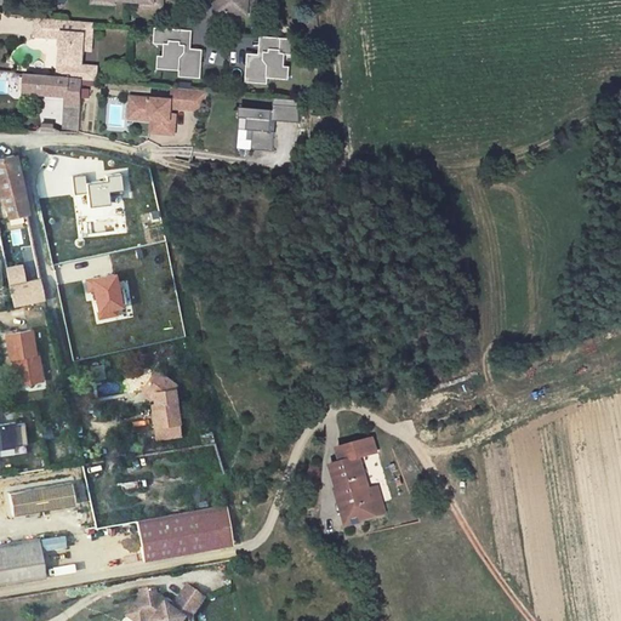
[(258,1),(257,0),(220,0),(220,12),(250,13),(251,1),(258,1)]
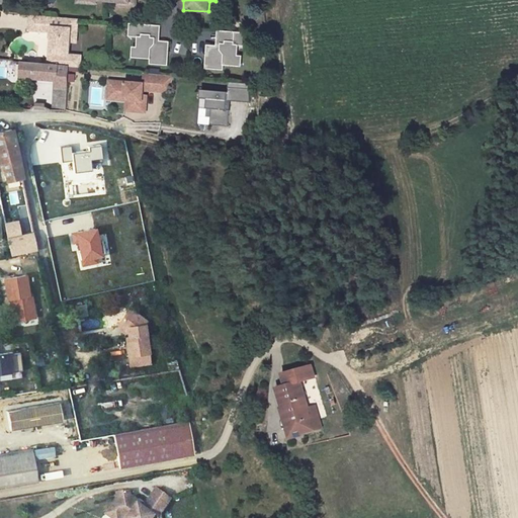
[(218,11),(219,2),(216,1),(209,1),(208,11),(218,11)]
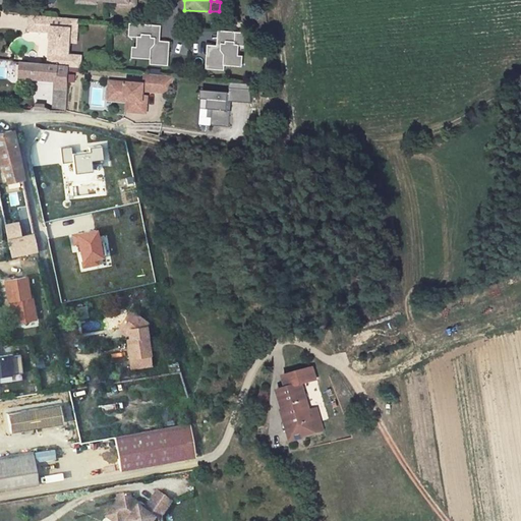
[(70,43),(71,30),(77,30),(78,19),(41,17),(30,16),(29,32),(52,33),(51,55),(50,65),(69,67),(79,67),(80,57),(69,56),(70,43)]
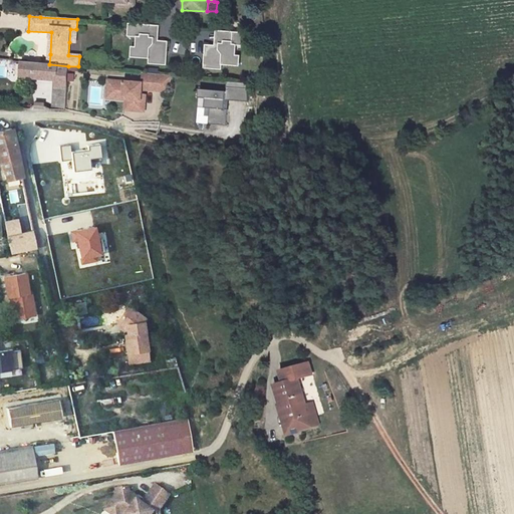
[(152,24),(125,22),(124,35),(134,36),(134,47),(136,47),(135,58),(146,59),(146,64),(164,65),(165,42),(155,41),(154,44),(151,44),(152,24)]
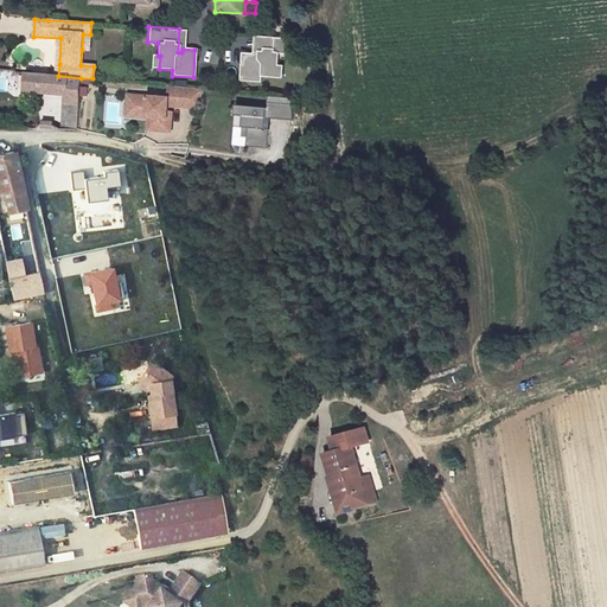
[(292,36),(260,33),(259,56),(255,56),(255,51),(242,51),(241,78),(262,80),(262,74),(275,75),(276,63),(280,63),(280,51),(293,51),(292,36)]
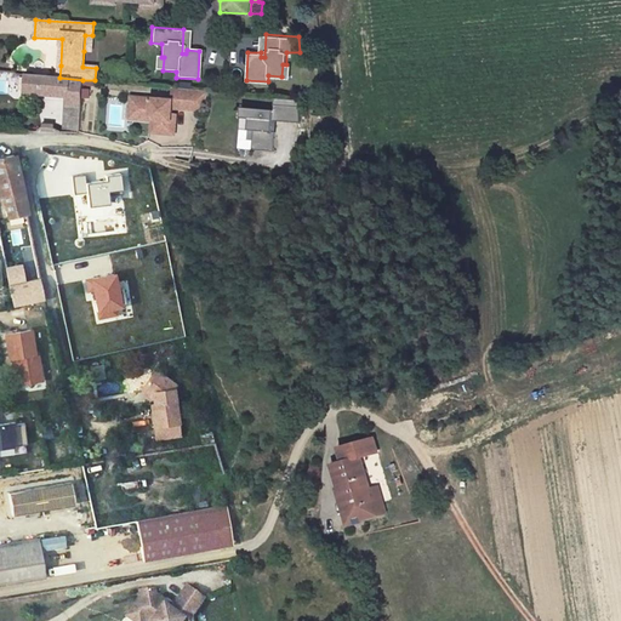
[(286,64),(283,64),(281,77),(291,77),(291,64),(286,64)]
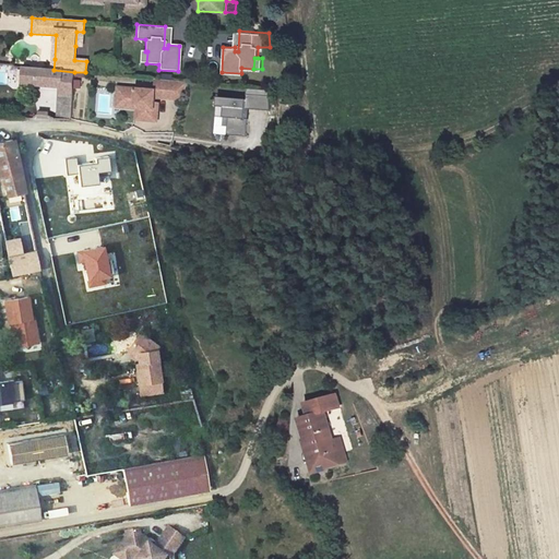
[(14,64),(0,63),(0,83),(58,86),(55,120),(72,120),(74,72),(54,70),(14,67),(14,64)]
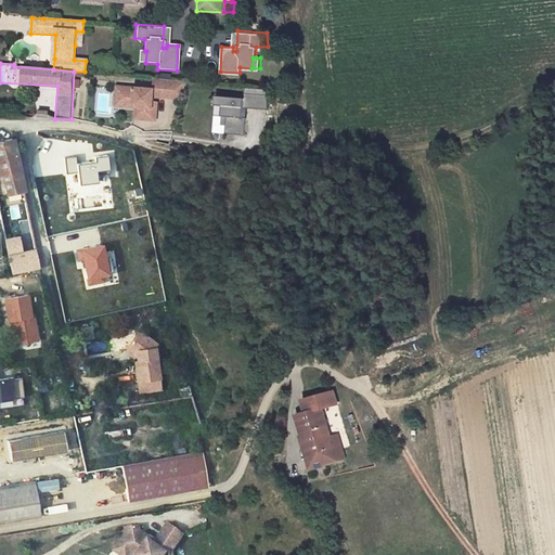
[(173,98),(175,79),(156,78),(155,89),(121,86),(120,99),(136,100),(141,107),(140,118),(157,120),(158,107),(154,107),(154,102),(155,97),(173,98)]
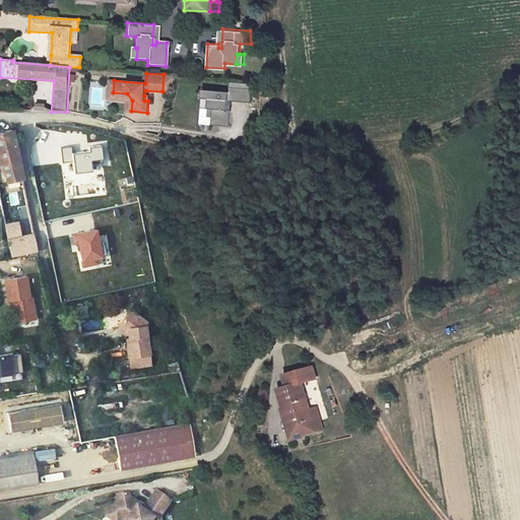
[(176,75),(164,74),(163,91),(171,92),(176,75)]
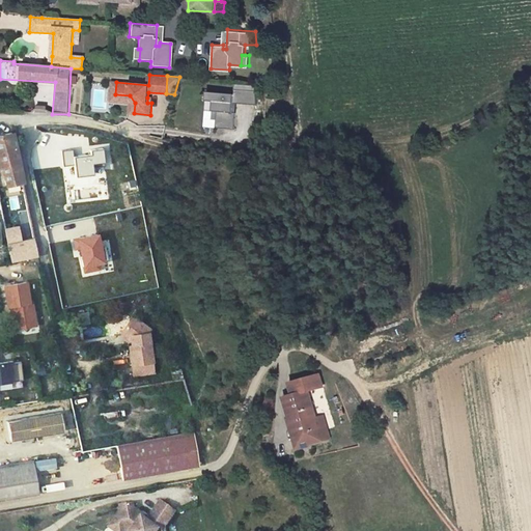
[(116,82),(113,82),(111,101),(131,103),(131,113),(134,113),(135,103),(130,95),(115,94),(116,82)]
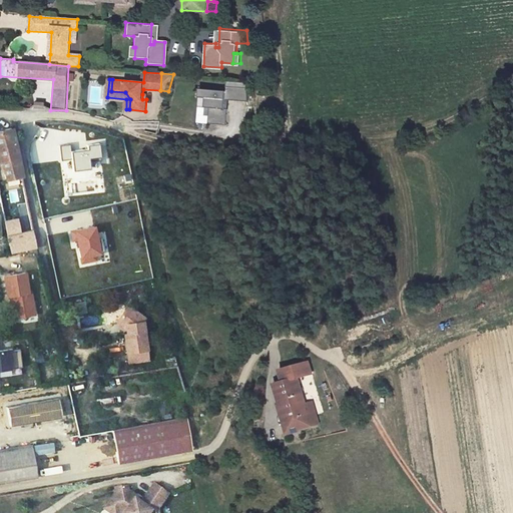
[(247,82),(229,80),(228,90),(202,88),(201,97),(208,97),(208,107),(212,107),(211,123),(228,124),(230,108),(227,108),(228,99),(248,101),(247,82)]
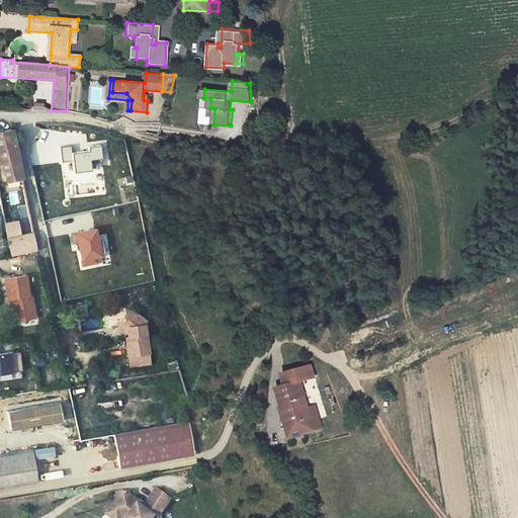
[(0,132),(0,161),(2,161),(6,180),(21,177),(11,131),(0,132)]
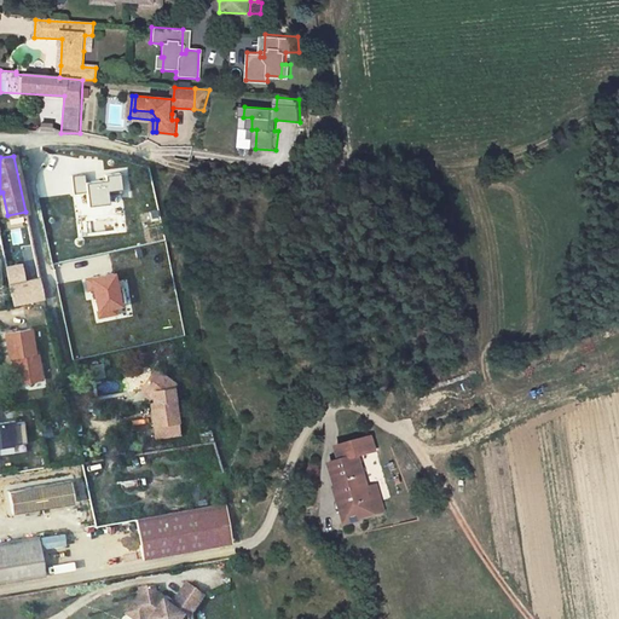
[(85,174),(71,175),(74,194),(85,192),(86,207),(109,204),(108,196),(122,195),(120,174),(105,175),(105,180),(85,183),(85,174)]
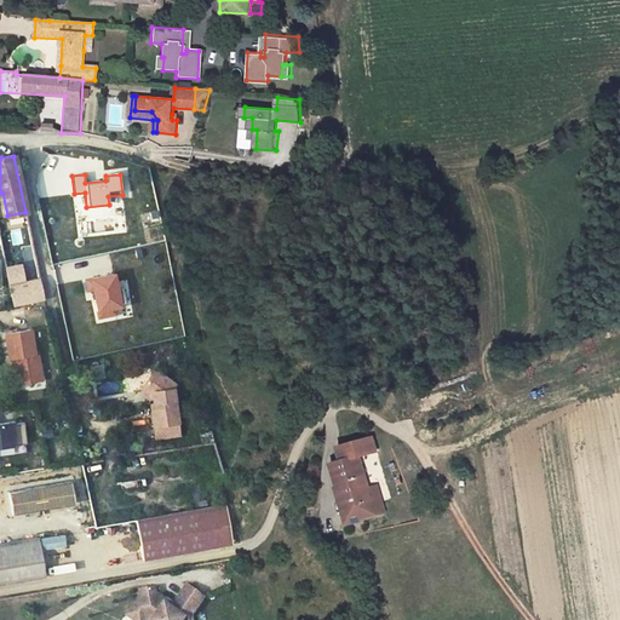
[(5,269),(11,300),(12,304),(44,298),(40,279),(26,281),(22,264),(5,269)]
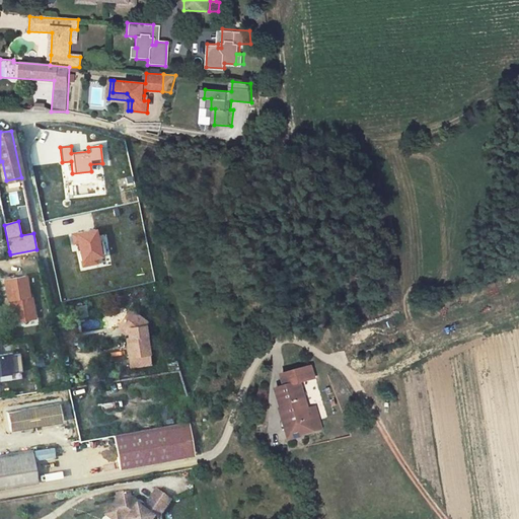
[(95,230),(72,234),(74,243),(77,242),(82,266),(96,263),(95,257),(100,256),(95,230)]
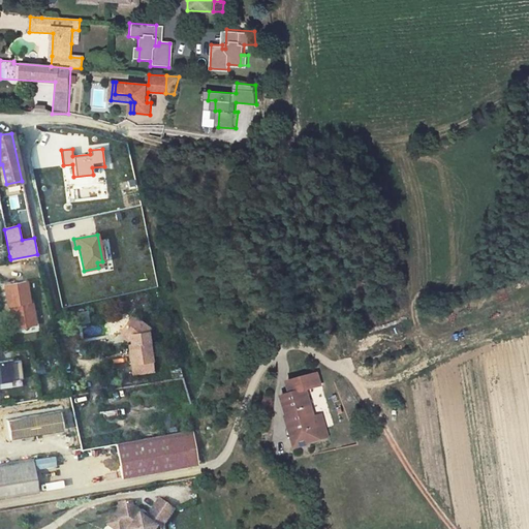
[(25,280),(3,284),(6,306),(9,305),(9,307),(11,307),(12,312),(10,312),(13,327),(30,324),(28,310),(32,309),(31,300),(28,301),(25,280)]
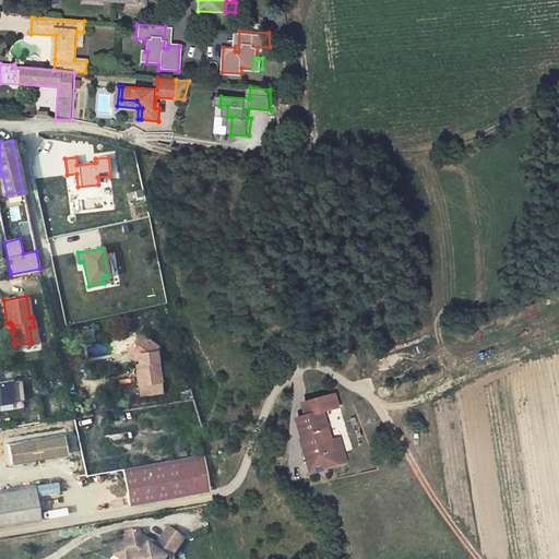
[(86,341),(96,340),(94,326),(84,328),(86,341)]
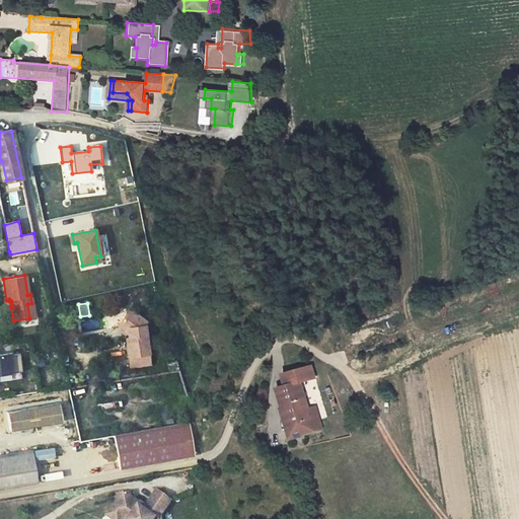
[(127,309),(118,323),(125,328),(127,338),(124,338),(127,357),(147,354),(143,324),(138,325),(137,316),(127,309)]
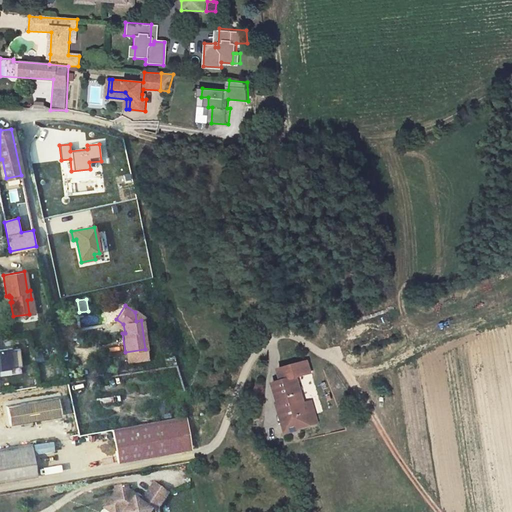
[(123,324),(116,319),(115,321),(121,325),(122,333),(125,333),(123,324)]
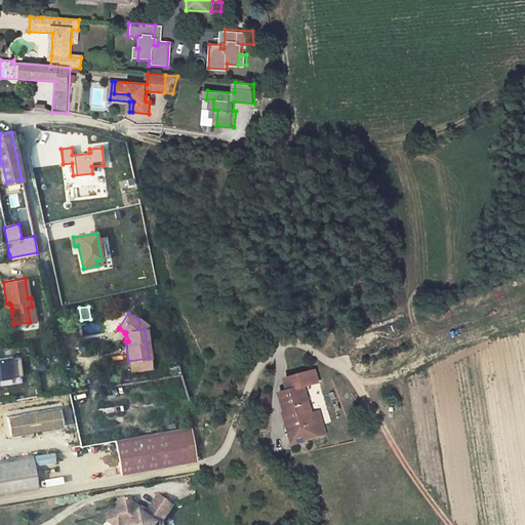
[(0,379),(24,377),(22,359),(13,360),(13,358),(0,359),(0,379)]
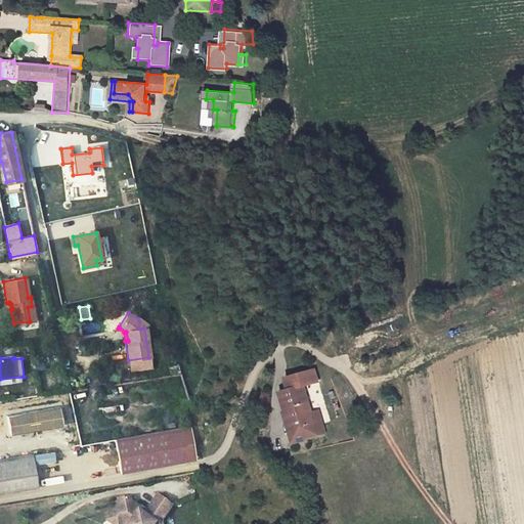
[(148,357),(128,360),(130,370),(150,367),(148,357)]
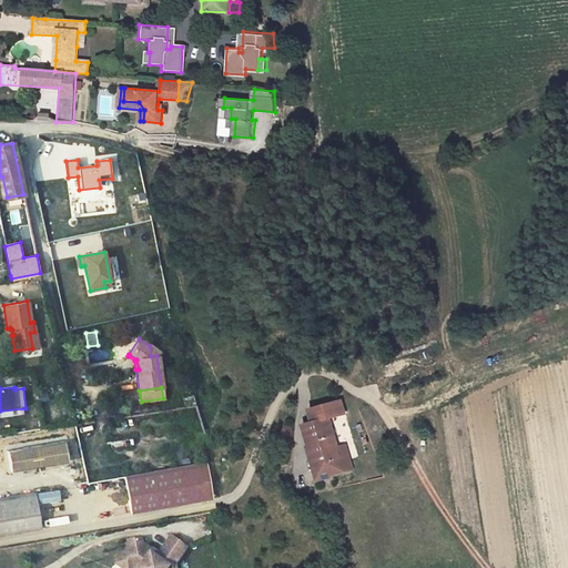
[(335,445),(327,415),(344,412),(341,398),(308,405),(312,418),(301,422),(311,464),(314,477),(348,468),(346,456),(338,457),(335,445)]
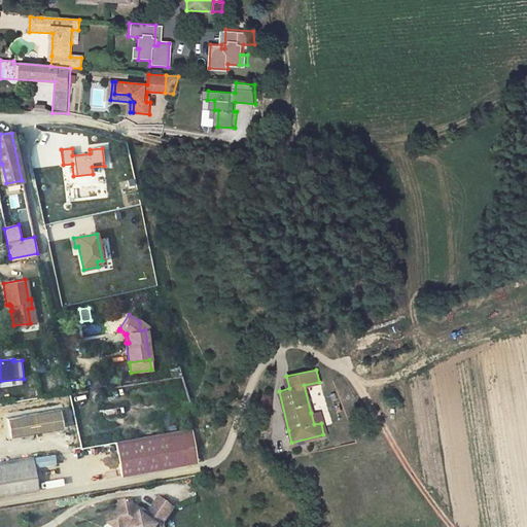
[(311,413),(314,424),(321,423),(318,412),(311,413)]
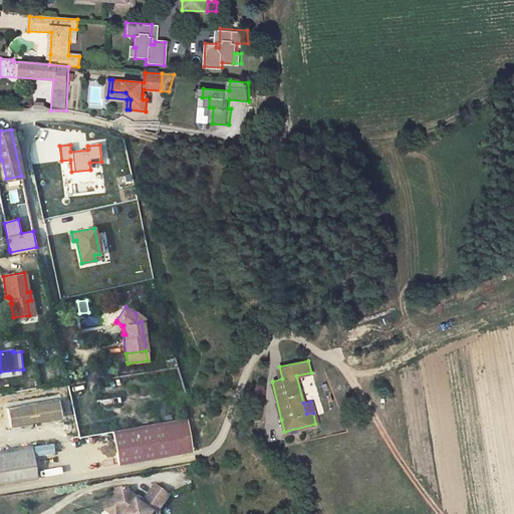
[(182,420),(107,432),(113,465),(188,453),(182,420)]
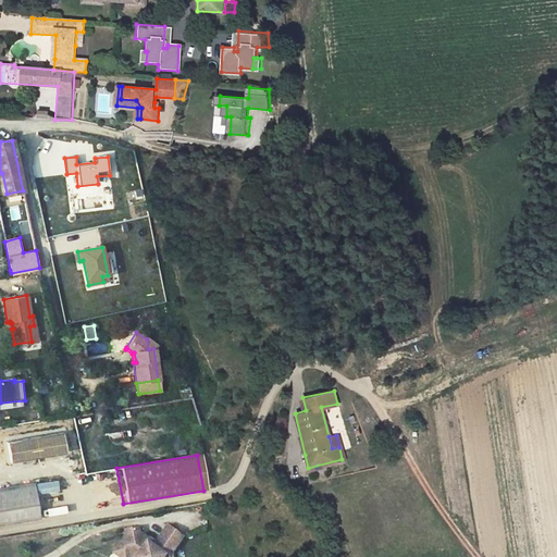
[(39,492),(61,490),(60,480),(38,481),(39,492)]
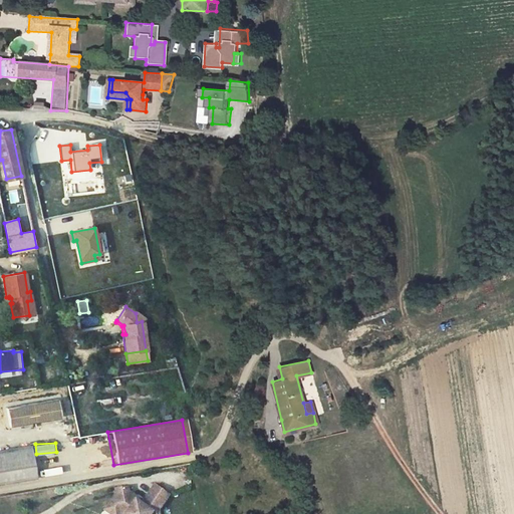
[(26,445),(0,449),(0,482),(31,477),(26,445)]
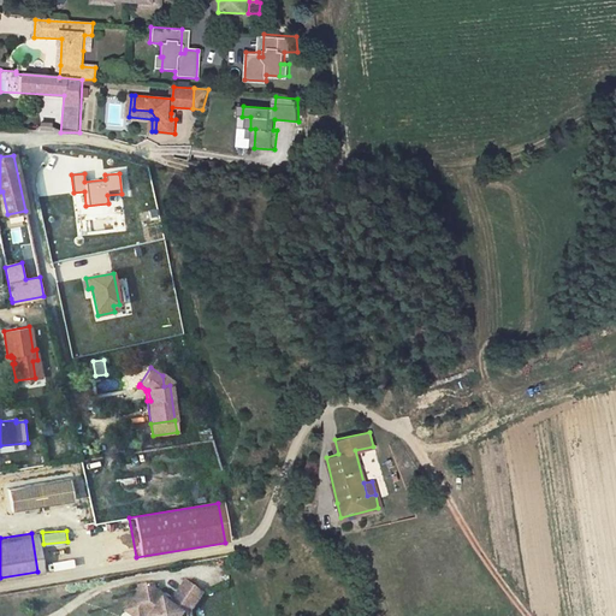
[(54,569),(76,567),(75,558),(53,561),(54,569)]
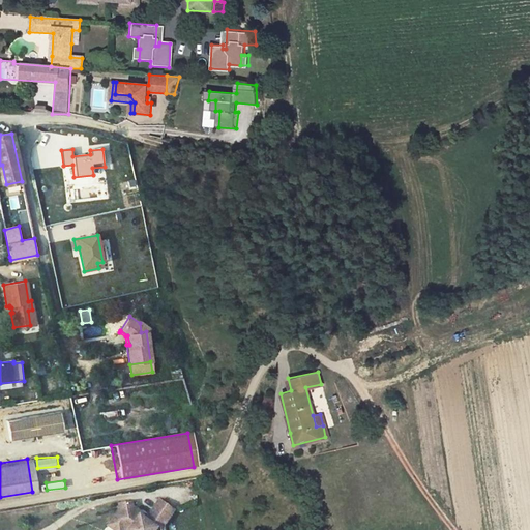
[(127,501),(116,503),(117,508),(111,518),(127,528),(125,529),(156,529),(156,526),(159,525),(170,509),(155,499),(143,517),(128,506),(127,501)]
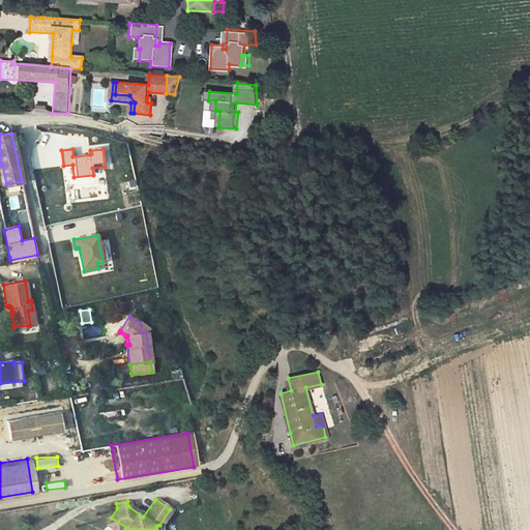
[(111,518),(106,525),(112,529),(125,529),(127,528),(111,518)]
